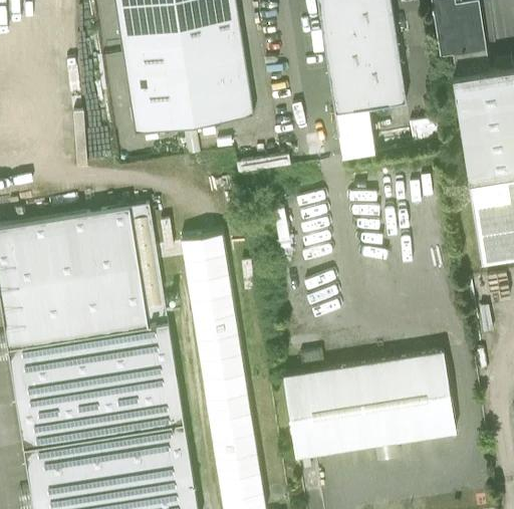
[(235,0),(112,0),(135,137),(254,117),(235,0)]
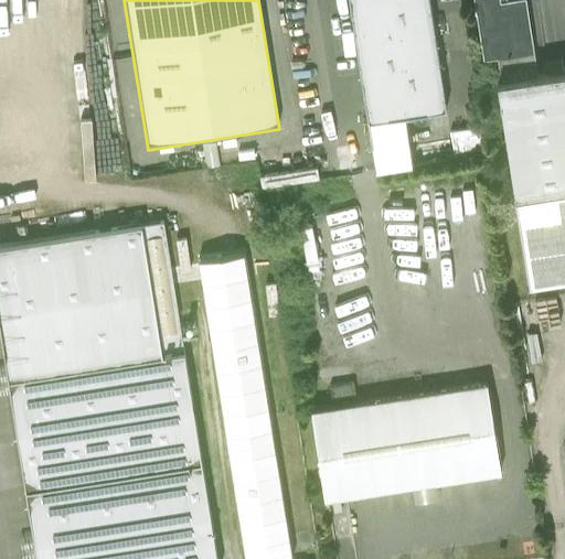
[(428,0),(348,0),(368,127),(446,115),(428,0)]
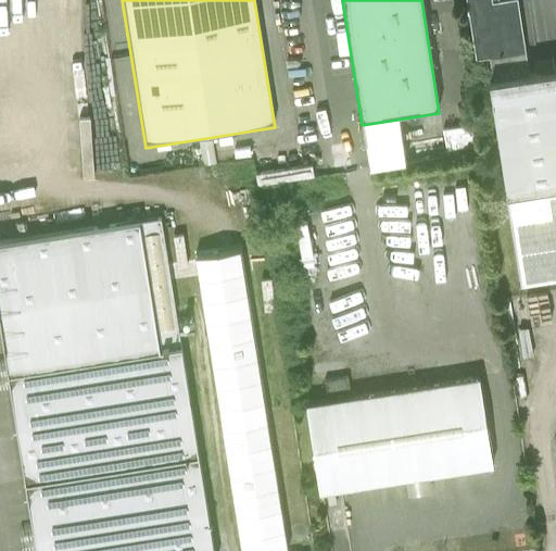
[(517,3),(492,7),(491,0),(465,0),(476,64),(489,62),(493,85),(529,79),(517,3)]
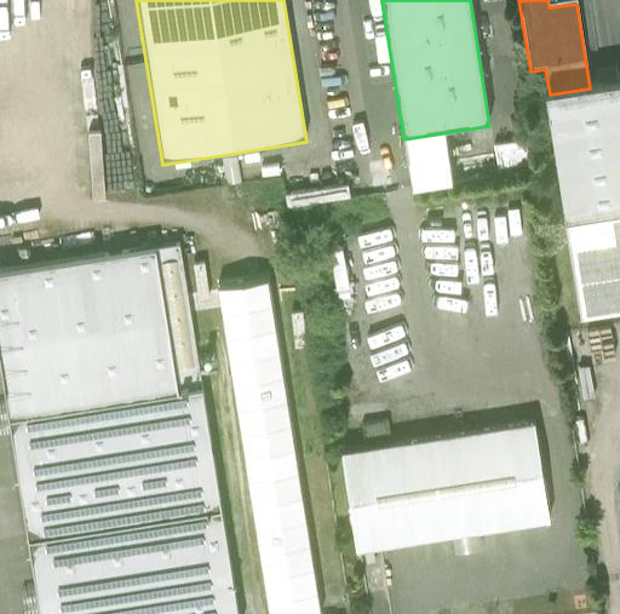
[(550,95),(546,95),(566,222),(619,212),(619,82),(590,89),(550,95)]
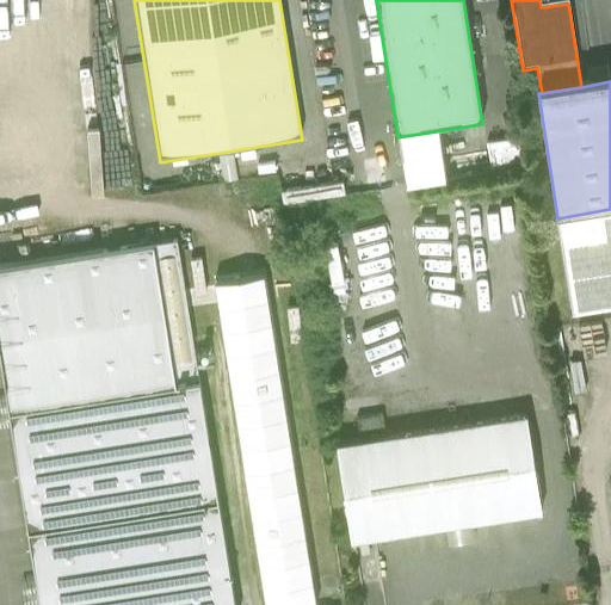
[(610,209),(557,218),(572,313),(610,307),(610,209)]
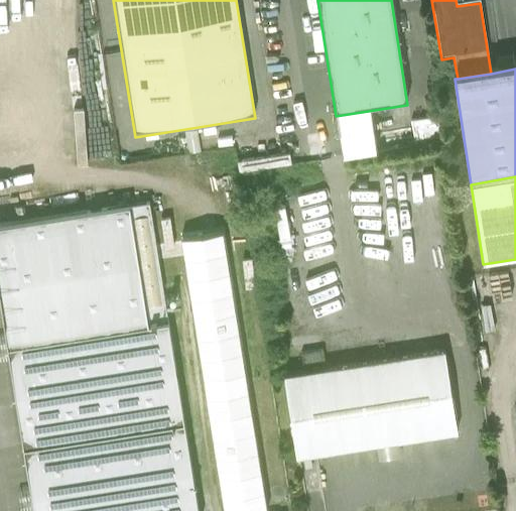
[(197,510),(149,207),(0,230),(0,304),(32,510),(197,510)]
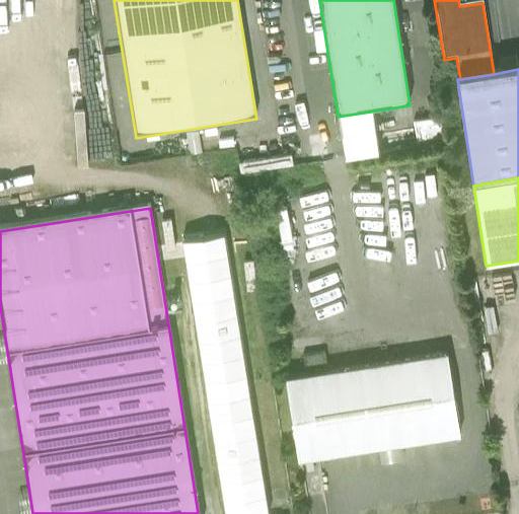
[(447,356),(286,381),(298,462),(460,437),(447,356)]
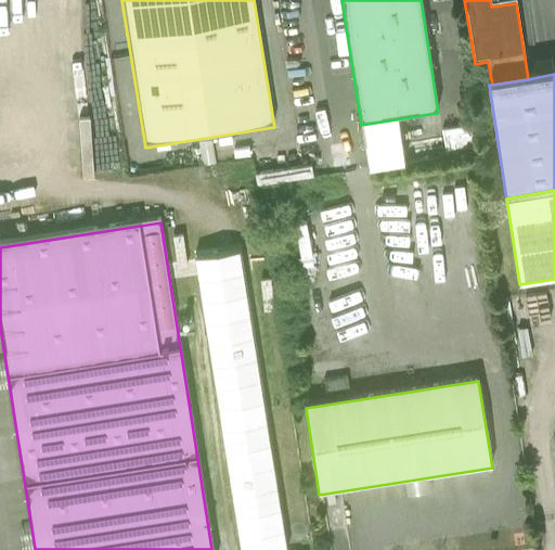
[(347,381),(324,384),(325,396),(349,393),(347,381)]
